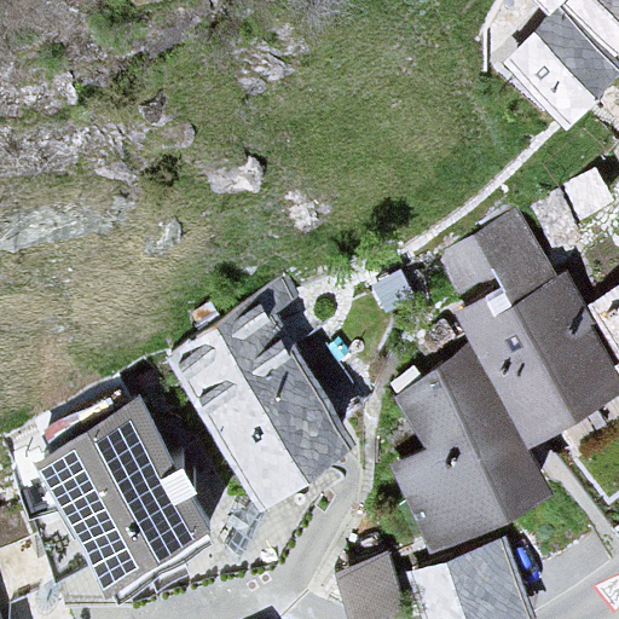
[(554,0),(531,0),(543,11),(554,0)]
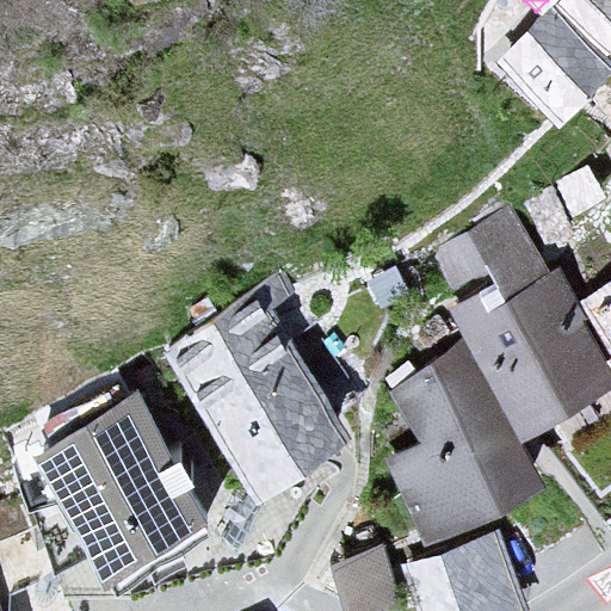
[(610,47),(610,0),(560,0),(557,4),(610,49),(610,47)]
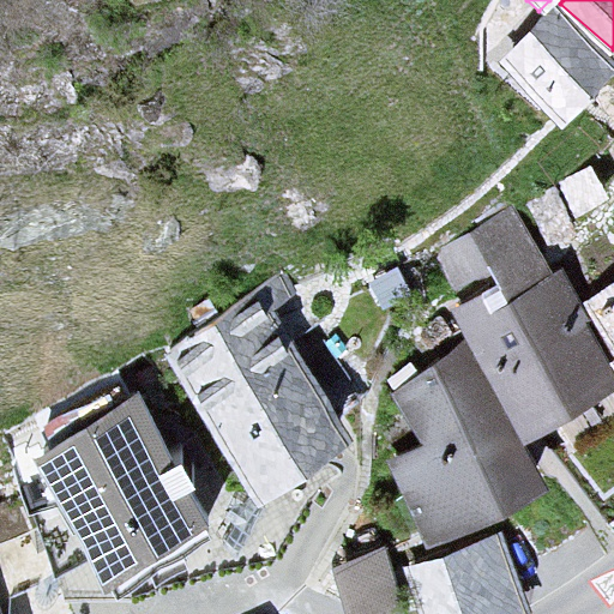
[(554,10),(498,71),(555,125),(612,64),(554,10)]
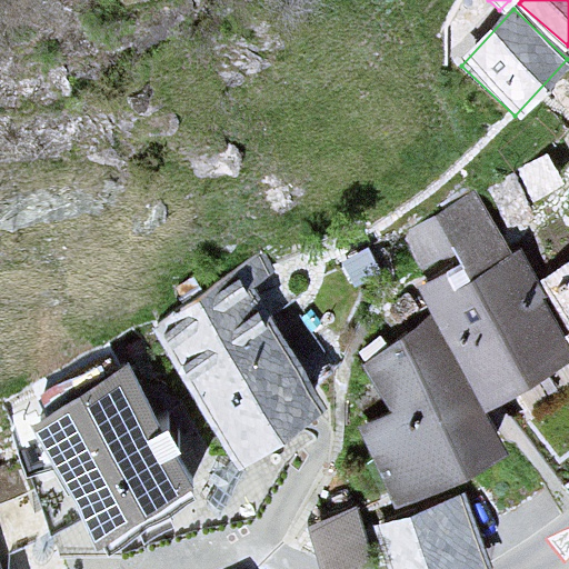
[(476,189),(402,233),(427,281),(417,287),(432,315),(483,413),(568,362),(568,343),(563,336),(568,333),(539,280),(522,248),(510,255),(476,189)]
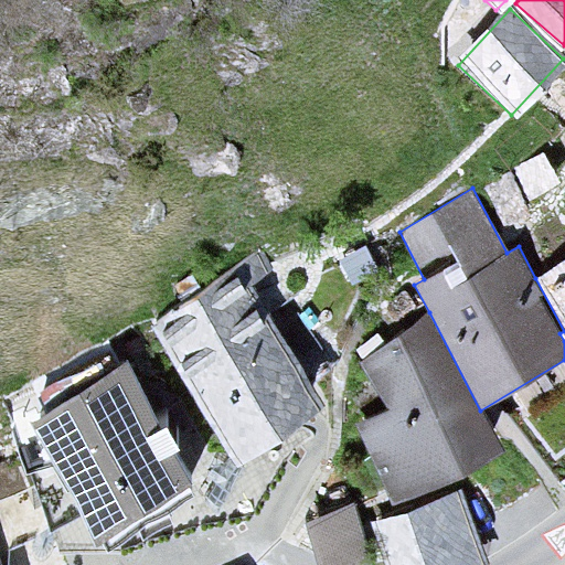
[(564,257),(535,278),(564,331),(560,333),(564,341),(564,257)]
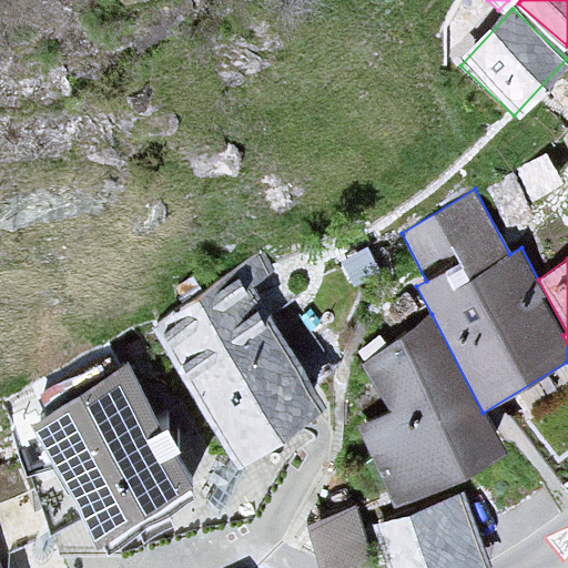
[(158,332),(241,455),(325,398),(242,275),(158,332)]
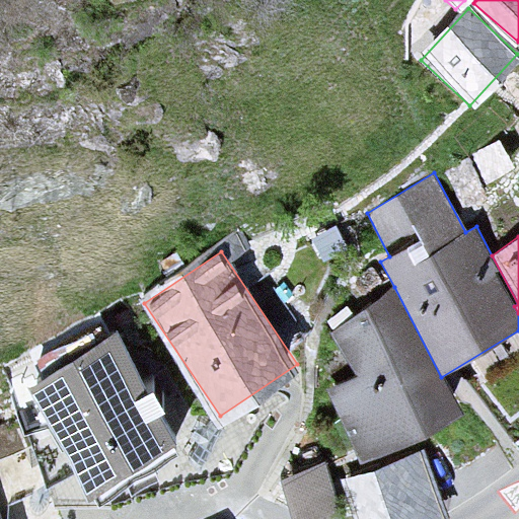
[(394,287),(330,334),(356,377),(324,391),(364,465),(462,418),(441,377),(394,287)]
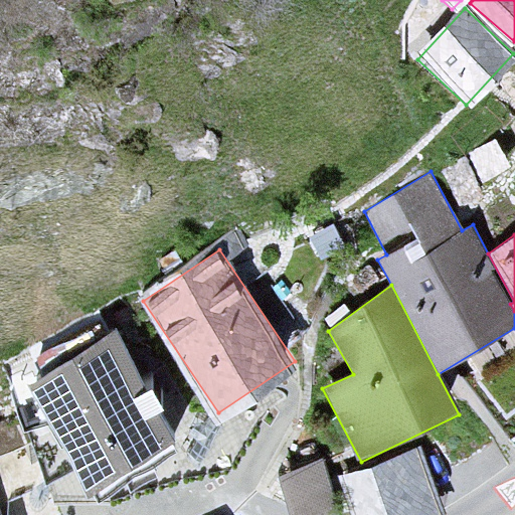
[(22,373),(90,492),(184,439),(116,320),(22,373)]
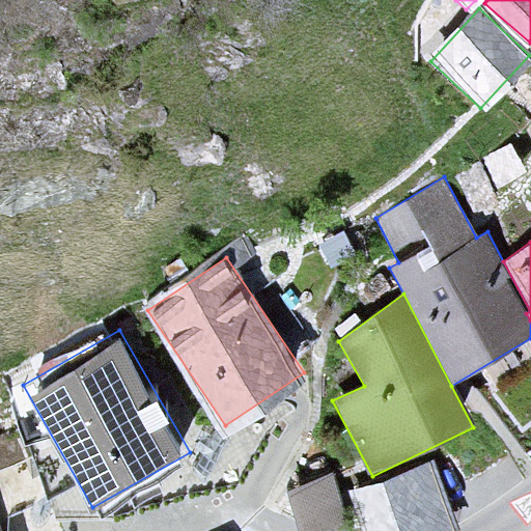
[(431,459),(361,482),(376,530),(399,530),(449,514),(431,459)]
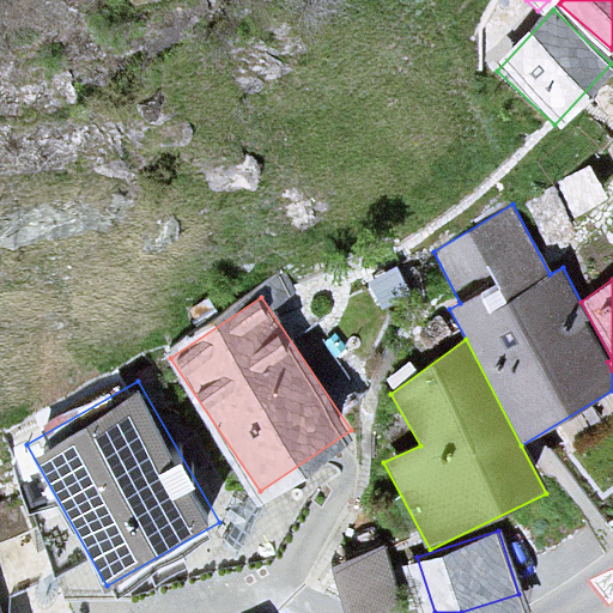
[(398,595),(377,539),(338,553),(358,610),(398,595)]
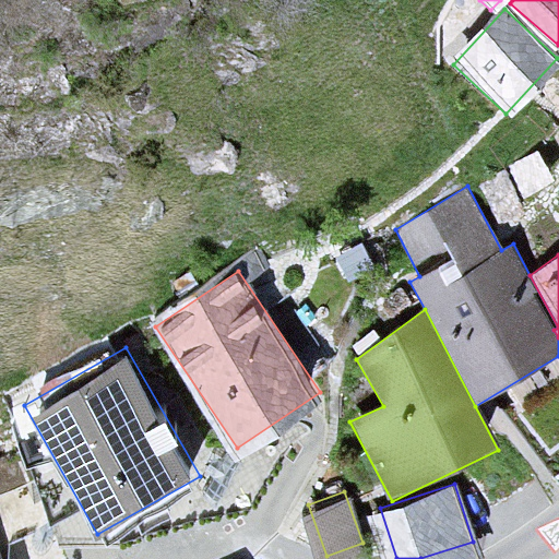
[(0,558),(12,558),(0,523),(0,558)]
